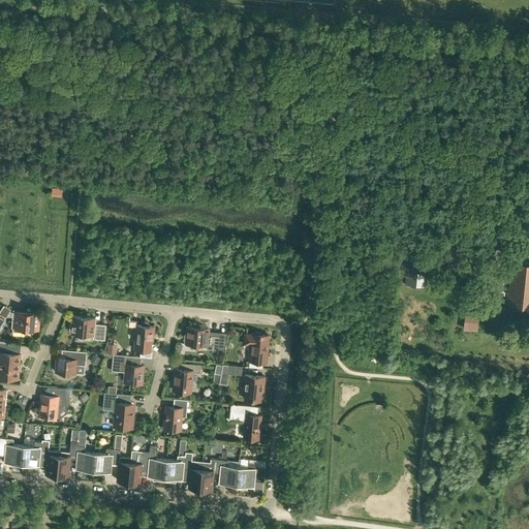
[(423,285),(425,270),(426,255),(409,253),(407,272),(406,284),(409,284),(423,285)]
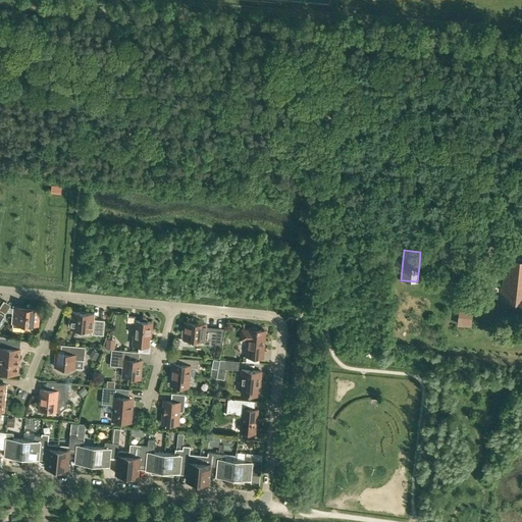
[(502,299),(521,301),(521,259),(506,257),(502,299)]
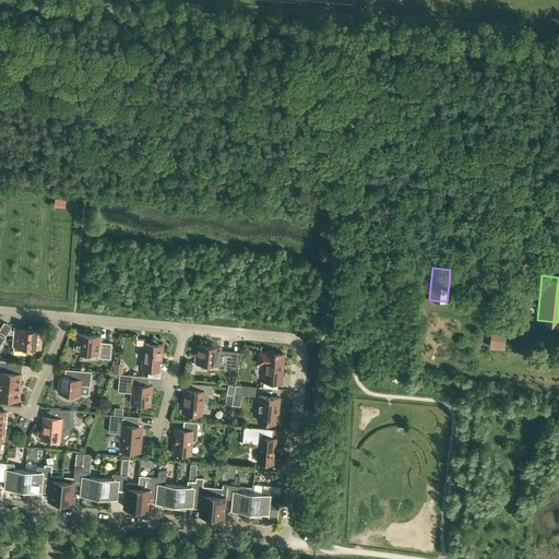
[(14,345),(23,346),(23,351),(34,352),(35,347),(40,348),(42,331),(15,328),(14,345)]
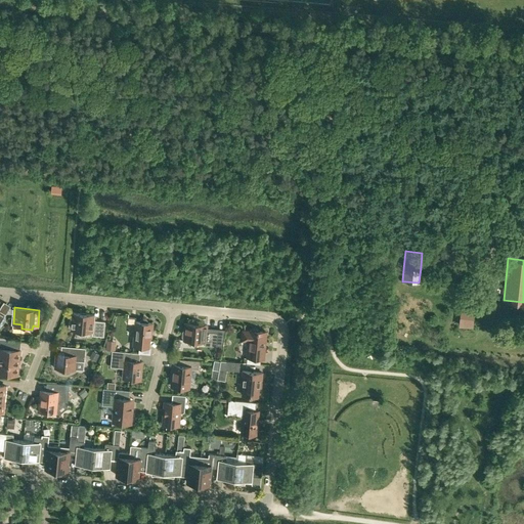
[(474,310),(461,309),(459,324),(472,326),(474,310)]
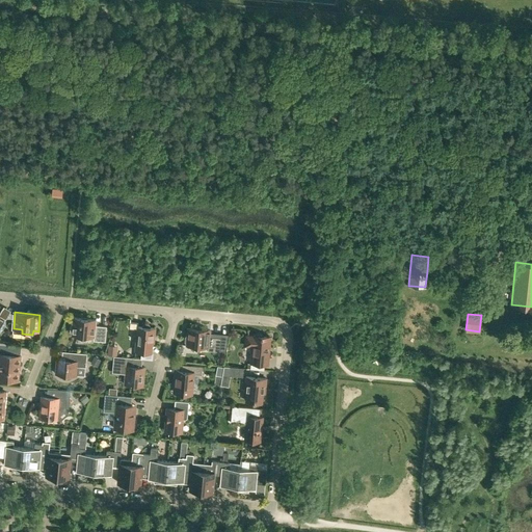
[(105,341),(106,326),(95,325),(96,319),(74,317),(73,325),(71,325),(70,331),(72,333),(72,335),(94,337),(94,340),(105,341)]
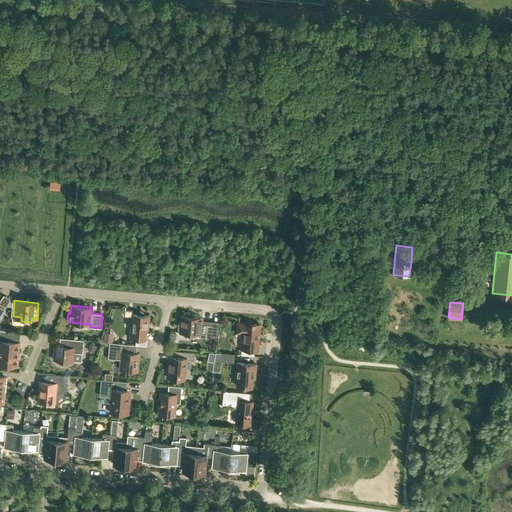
[(130,338),(136,338),(145,339),(146,330),(148,330),(149,316),(144,315),(145,314),(143,312),(139,312),(137,313),(137,315),(132,314),(130,338)]
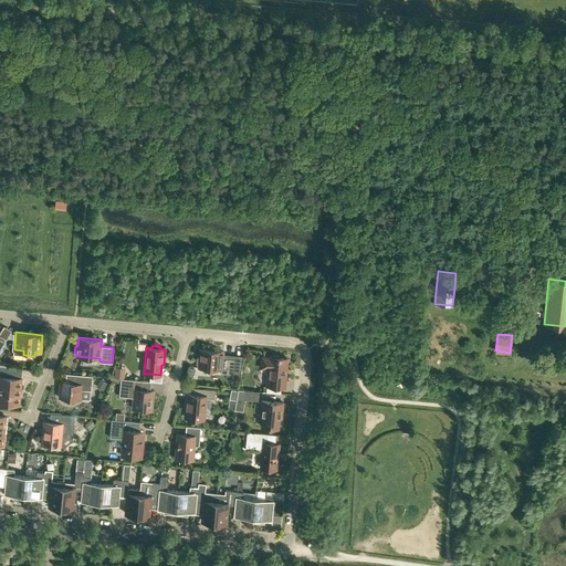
[(233,375),(234,368),(236,359),(223,358),(223,352),(200,349),(199,357),(198,357),(197,358),(197,364),(197,365),(198,365),(198,367),(221,369),(221,374),(233,375)]
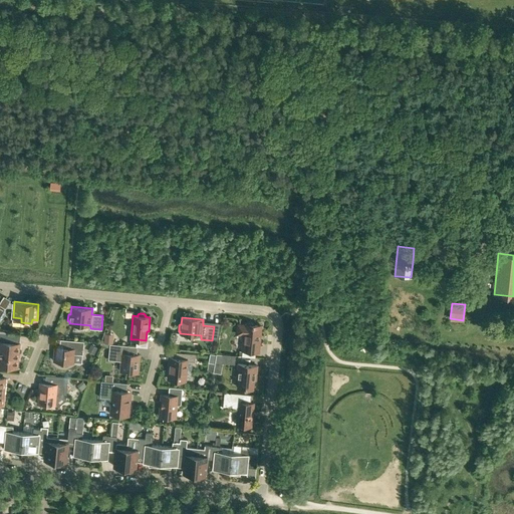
[(261,325),(253,325),(252,323),(248,323),(247,324),(245,324),(245,325),(238,324),(237,334),(244,334),(243,350),(259,351),(261,325)]
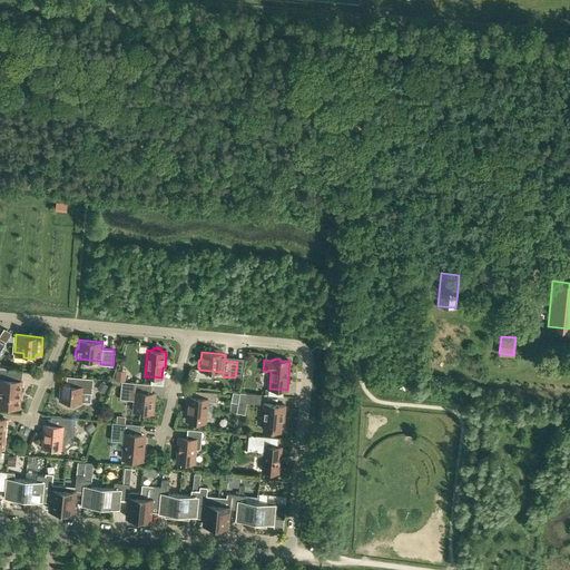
[(22,381),(20,381),(21,372),(0,370),(0,405),(9,406),(11,409),(16,409),(18,408),(20,408),(20,397),(19,397),(19,392),(21,392),(22,381)]
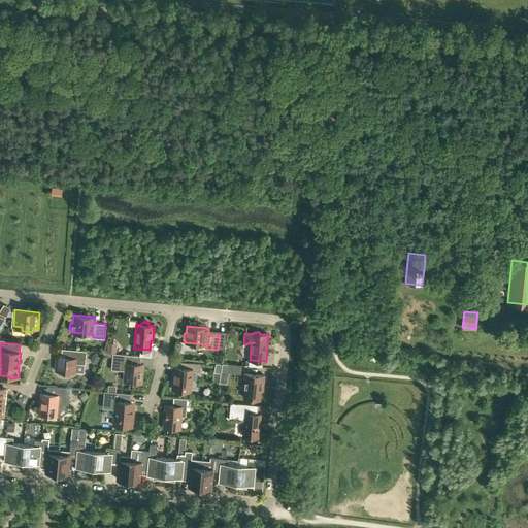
[(116,342),(107,342),(106,353),(114,353),(116,342)]
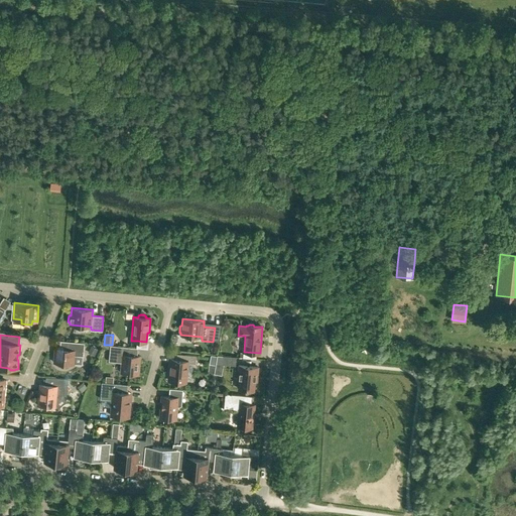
[(60,365),(67,366),(68,364),(74,364),(75,356),(83,356),(85,343),(63,341),(62,349),(55,349),(53,362),(60,363),(60,365)]
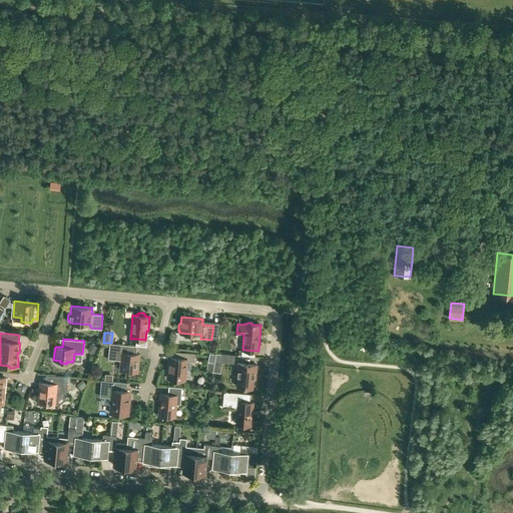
[(139,354),(136,354),(126,353),(126,345),(100,343),(99,346),(109,347),(109,352),(111,352),(111,360),(120,361),(120,371),(137,372),(139,354)]
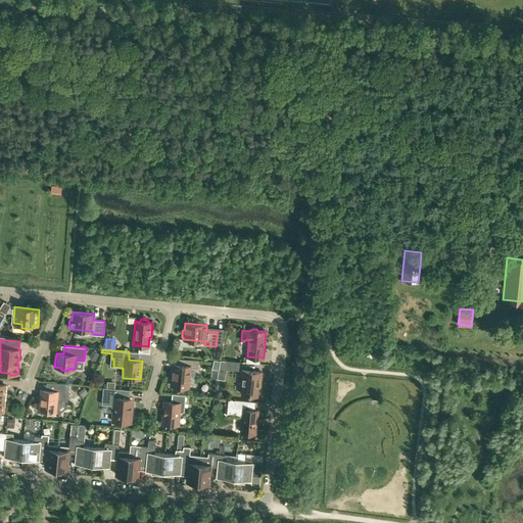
[(93,351),(89,357),(96,361),(99,354),(93,351)]
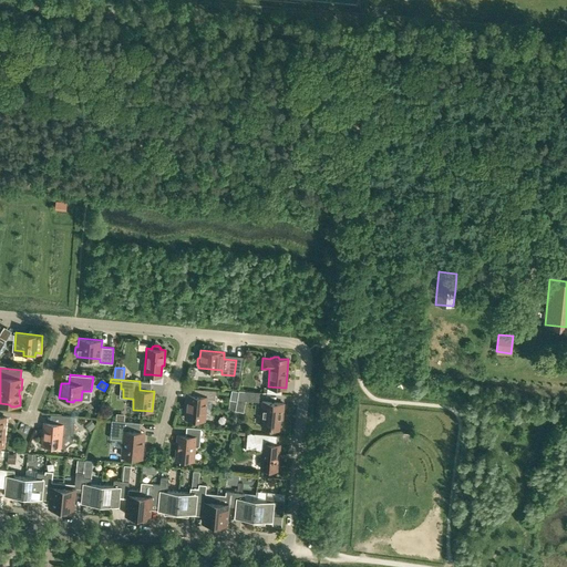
[(186,408),(185,418),(205,420),(210,420),(213,399),(215,399),(216,390),(204,389),(203,395),(192,394),(188,394),(188,402),(186,402),(186,408)]
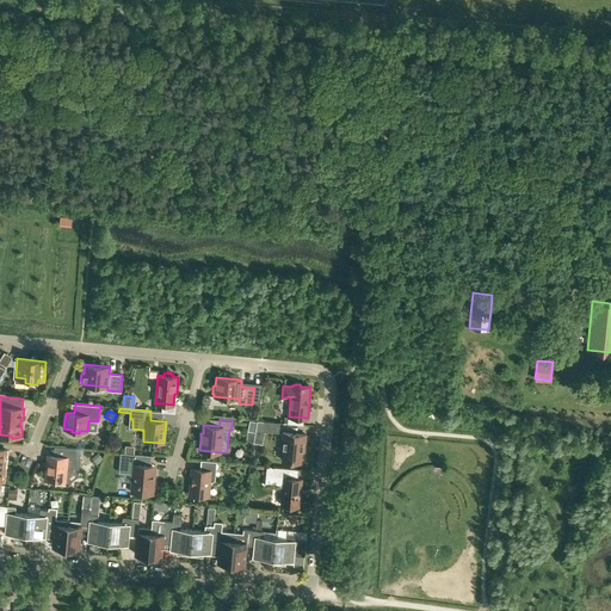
[(264,421),(263,431),(279,432),(279,423),(264,421)]
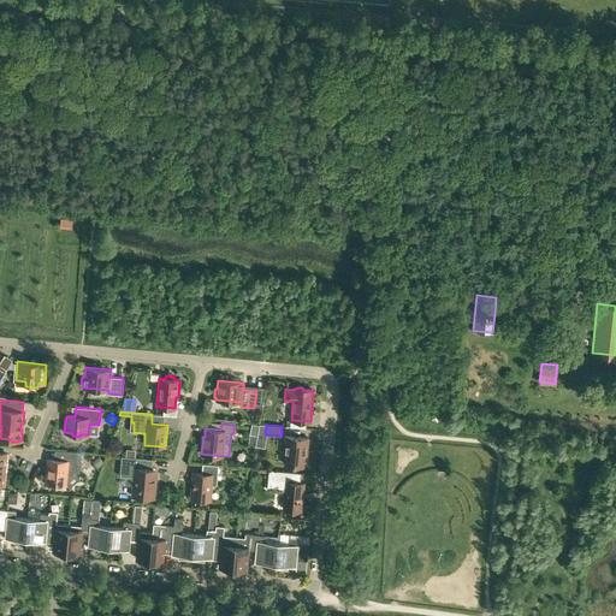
[(303,466),(304,456),(307,456),(308,438),(285,436),(283,454),(285,454),(285,465),(295,465),(295,468),(302,468),(302,466),(303,466)]
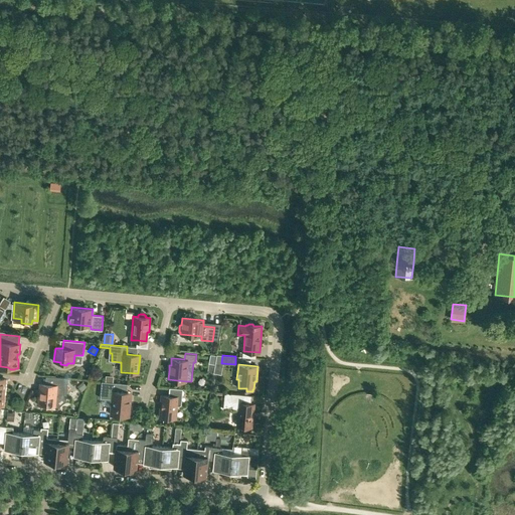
[(68,378),(54,377),(53,383),(51,385),(41,384),(41,393),(39,392),(38,404),(43,404),(44,406),(48,407),(50,405),(54,405),(55,397),(59,394),(64,394),(65,387),(67,387),(68,378)]
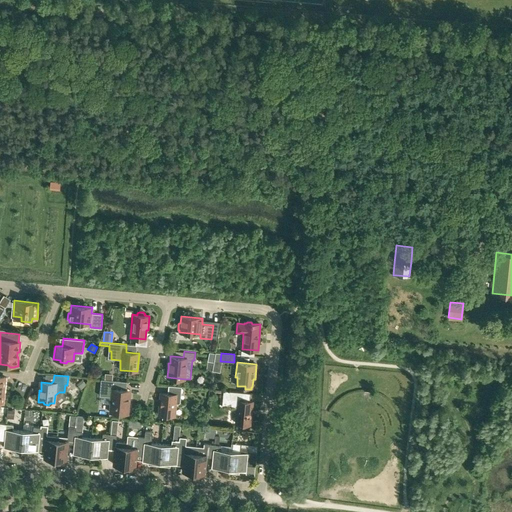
[(110,412),(128,414),(130,390),(117,389),(118,381),(112,380),(104,380),(101,379),(99,395),(111,397),(110,412)]
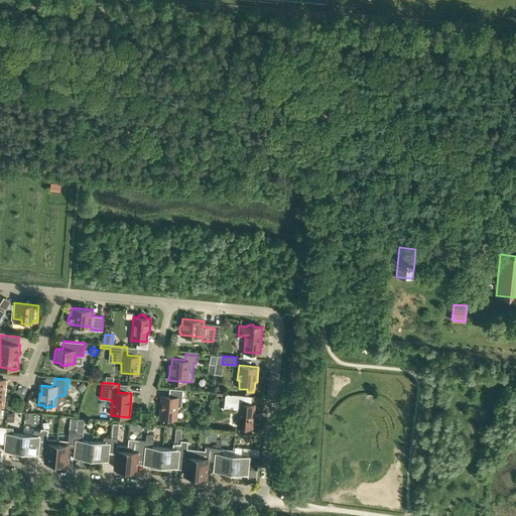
[(87,387),(83,383),(78,387),(82,391),(87,387)]
